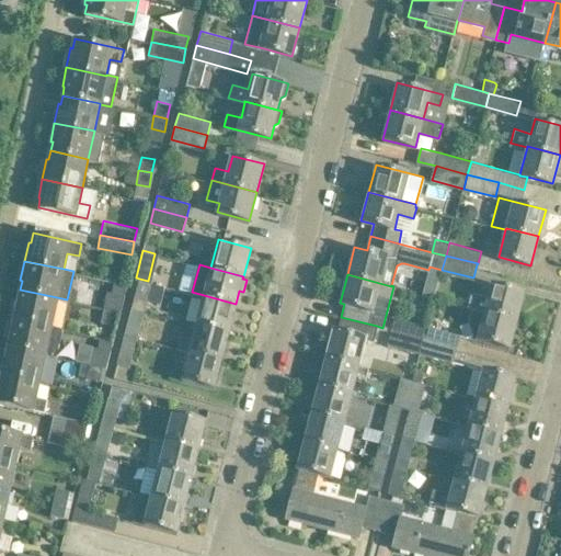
[(145,309),(152,282),(148,281),(139,279),(133,306),(145,309)]
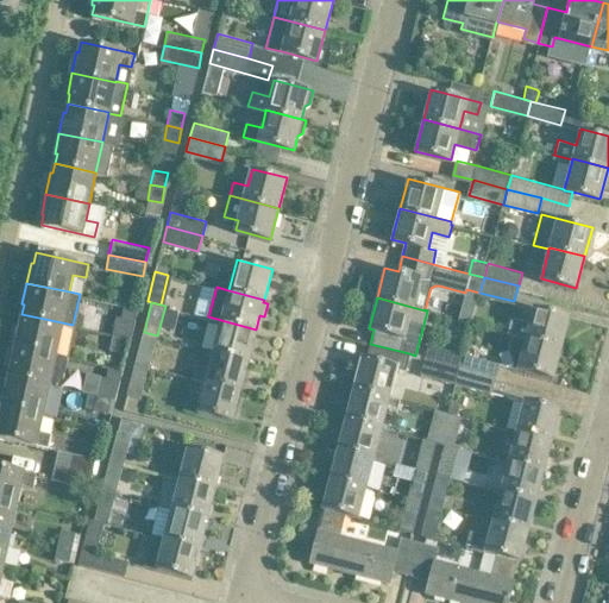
[(131,338),(138,307),(124,305),(121,314),(117,314),(115,318),(112,333),(126,337),(131,338)]
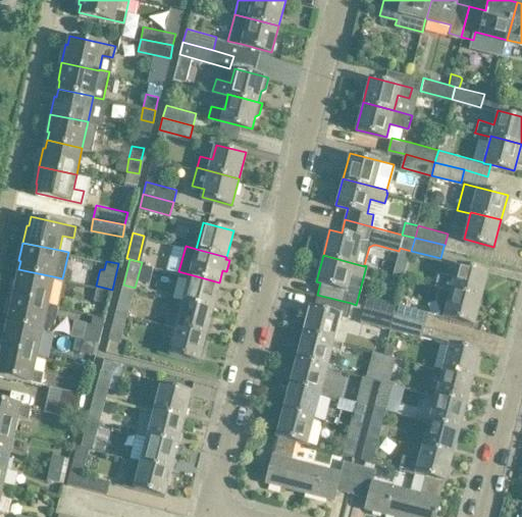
[(438,271),(435,285),(438,286),(481,297),(487,270),(457,263),(454,276),(449,275),(449,274),(438,271)]
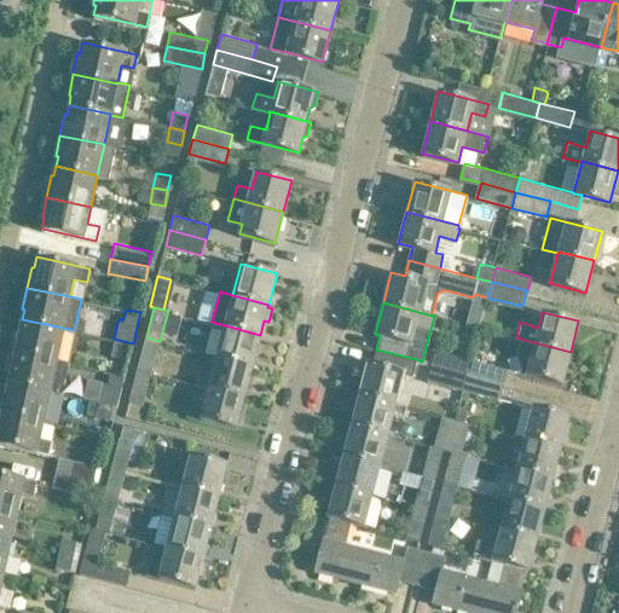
[(57,358),(63,328),(22,319),(21,329),(18,328),(13,350),(57,359),(57,358)]
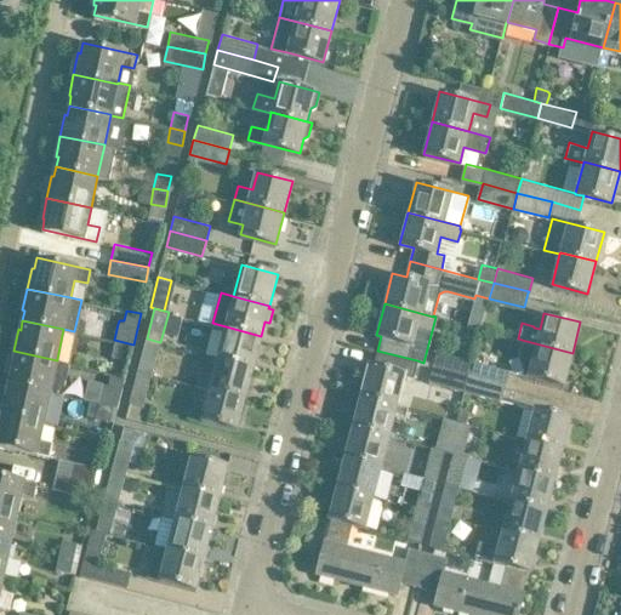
[(254,366),(261,336),(226,326),(217,357),(254,366)]
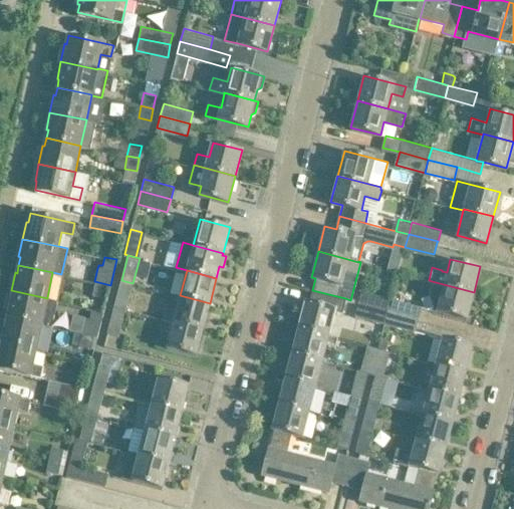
[(126,308),(133,283),(121,280),(114,305),(126,308)]
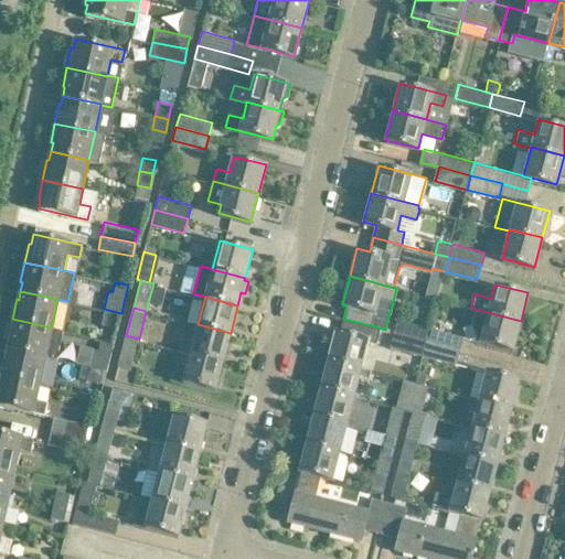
[(115,325),(117,312),(104,309),(102,323),(115,325)]
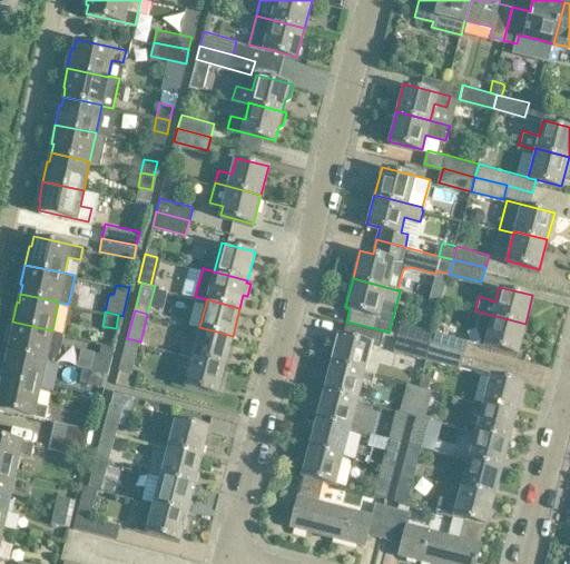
[(518,353),(526,324),(479,312),(475,326),(480,338),(479,343),(518,353)]
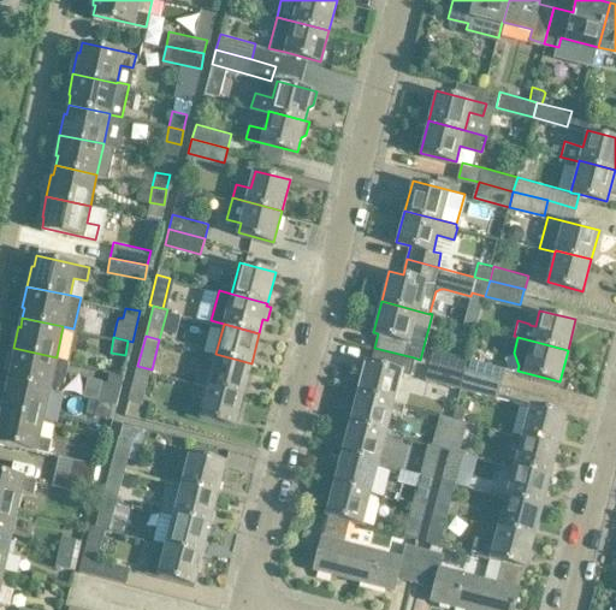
[(466,371),(469,355),(434,347),(431,361),(466,371)]
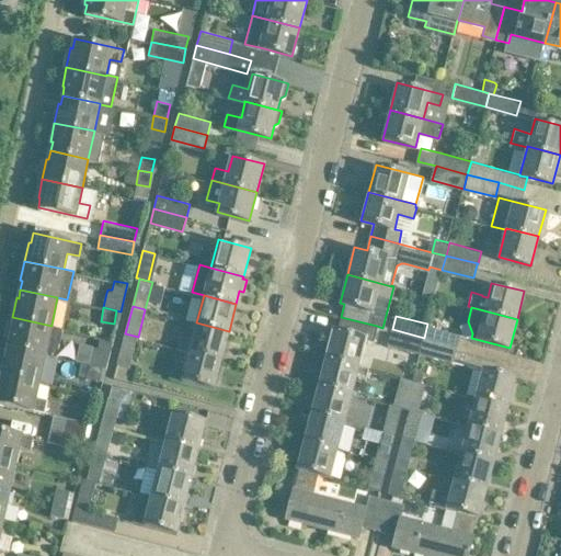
[(63,327),(52,325),(52,326),(12,317),(8,336),(10,336),(8,345),(45,353),(56,355),(63,327)]
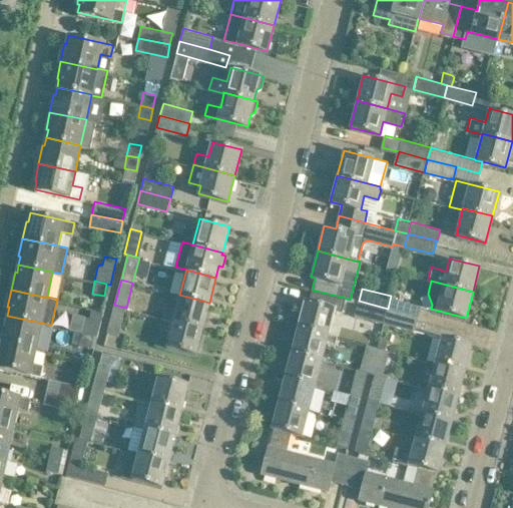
[(328,333),(335,309),(342,310),(345,298),(312,290),(309,301),(305,300),(298,325),(328,333)]
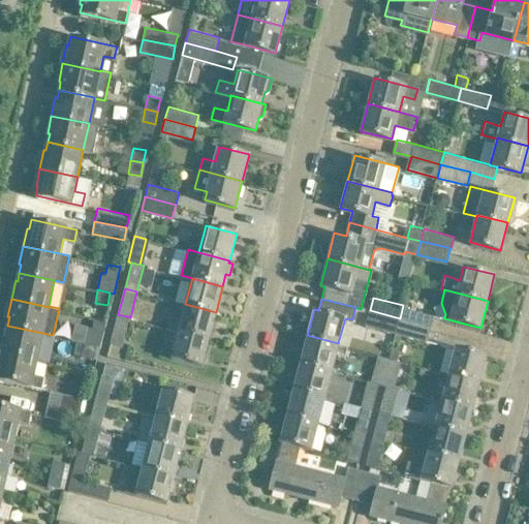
[(209,338),(216,312),(185,304),(181,319),(169,316),(166,327),(179,330),(209,338)]
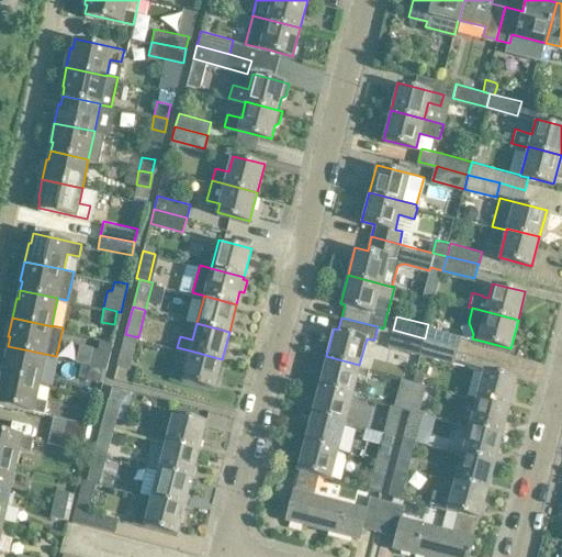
[(457,346),(460,333),(428,324),(425,338),(457,346)]
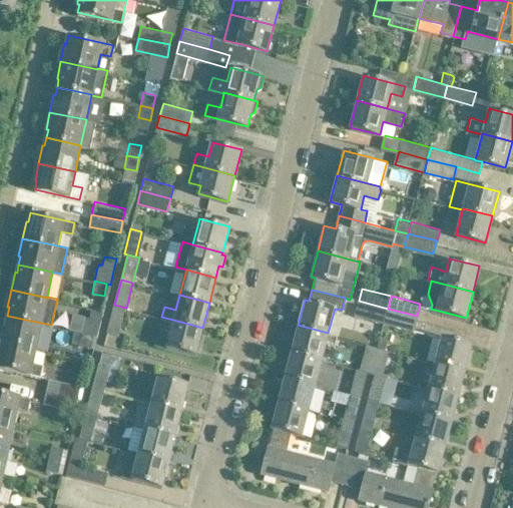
[(385,322),(388,309),(359,301),(356,314),(385,322)]
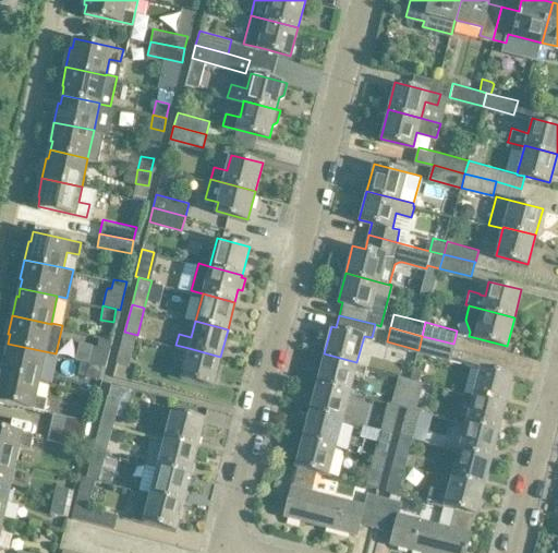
[(130,363),(137,335),(124,332),(117,360),(130,363)]
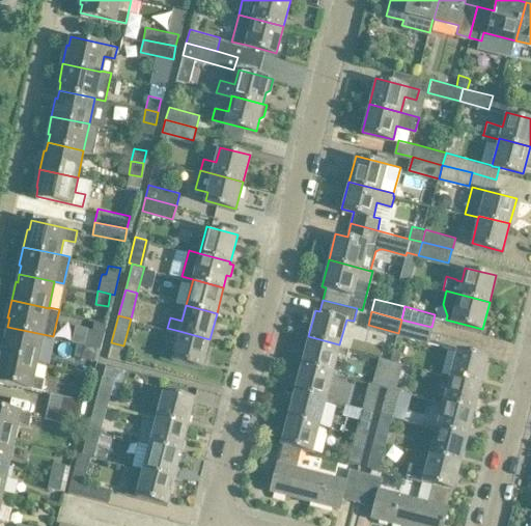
[(100,347),(107,321),(93,317),(91,331),(88,331),(85,343),(98,347),(100,347)]
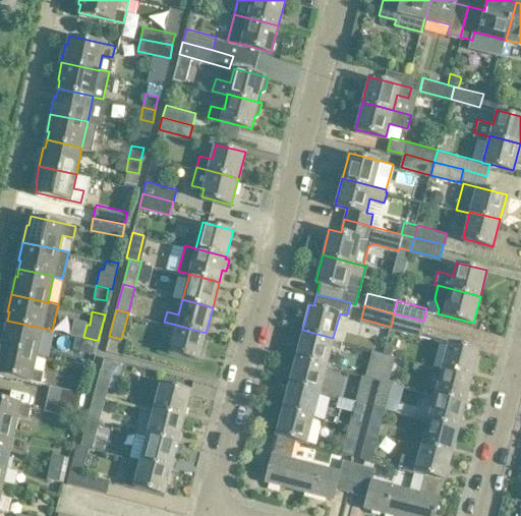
[(419,334),(423,321),(394,313),(391,327),(419,334)]
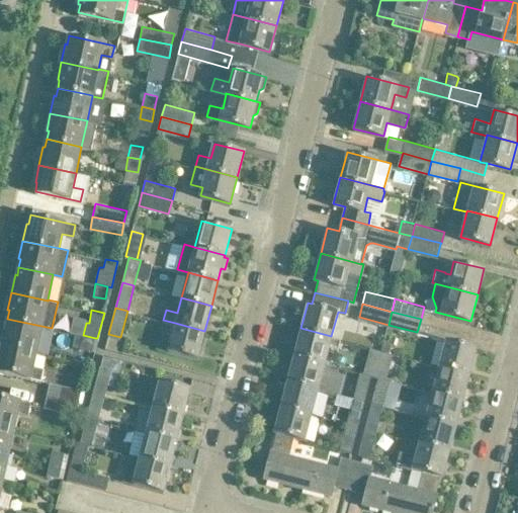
[(0,344),(35,352),(41,326),(7,319),(6,326),(4,326),(0,342),(0,344)]
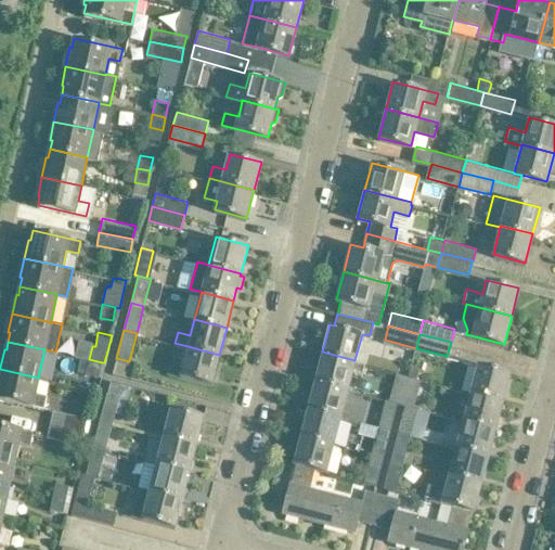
[(213,383),(219,355),(188,346),(180,374),(213,383)]
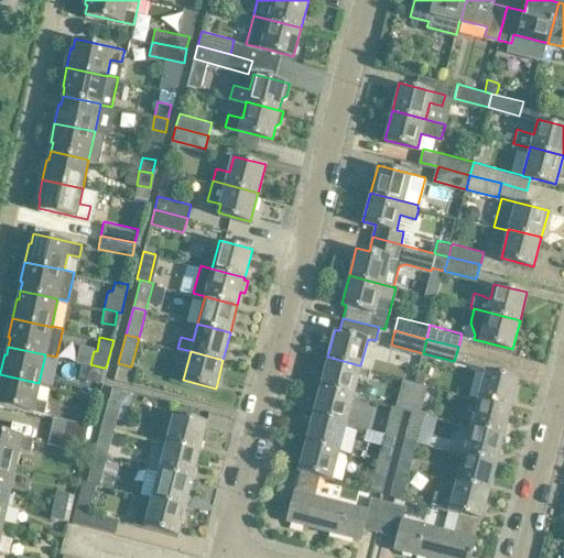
[(370,369),(360,365),(327,357),(321,385),(354,394),(358,376),(368,378),(370,369)]
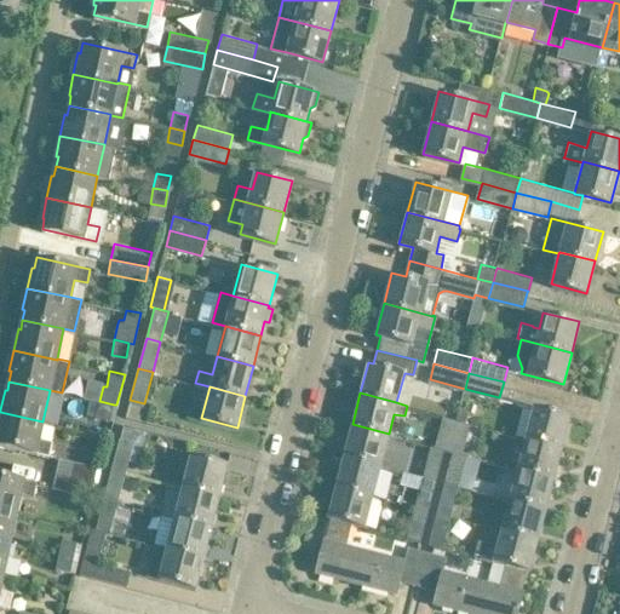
[(110,418),(114,405),(99,401),(97,415),(110,418)]
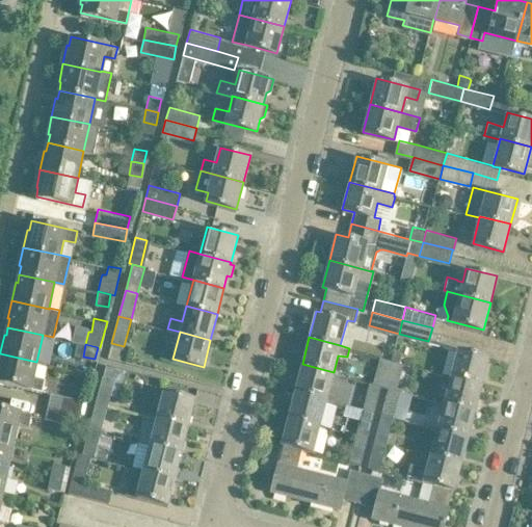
[(458,348),(451,374),(482,383),(489,357),(458,348)]
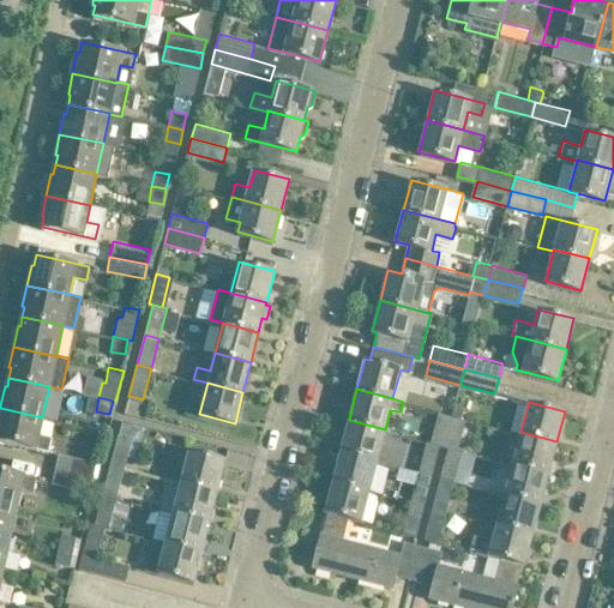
[(40,433),(42,417),(0,408),(0,439),(48,451),(52,435),(40,433)]
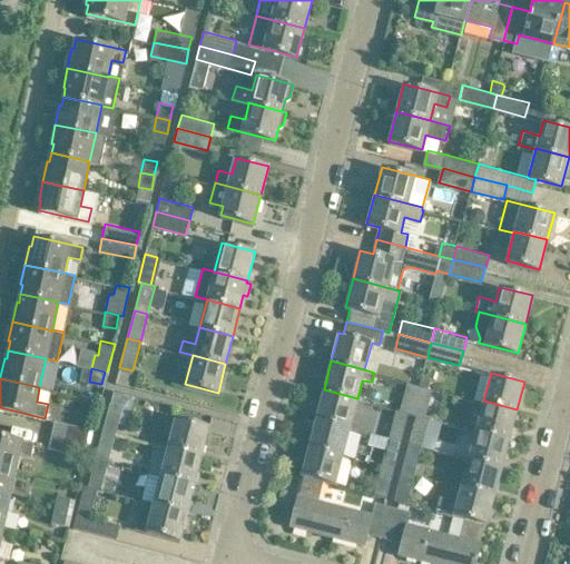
[(412,413),(420,384),(406,381),(400,409),(409,412),(412,413)]
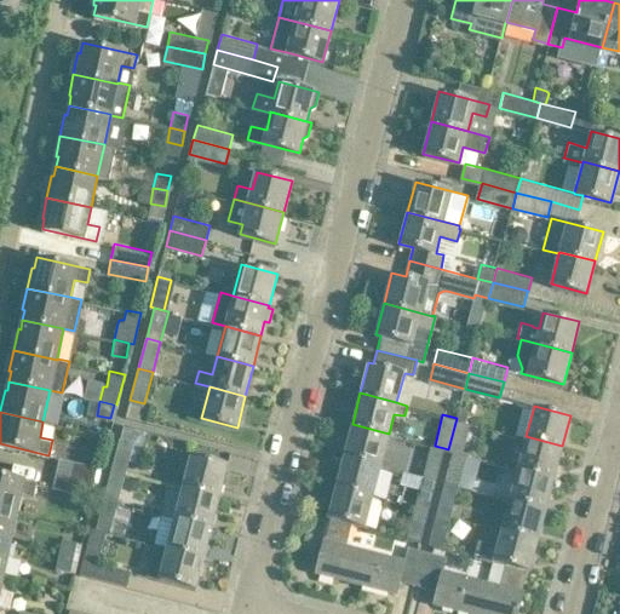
[(463,453),(471,422),(457,418),(448,449),(453,451),(463,453)]
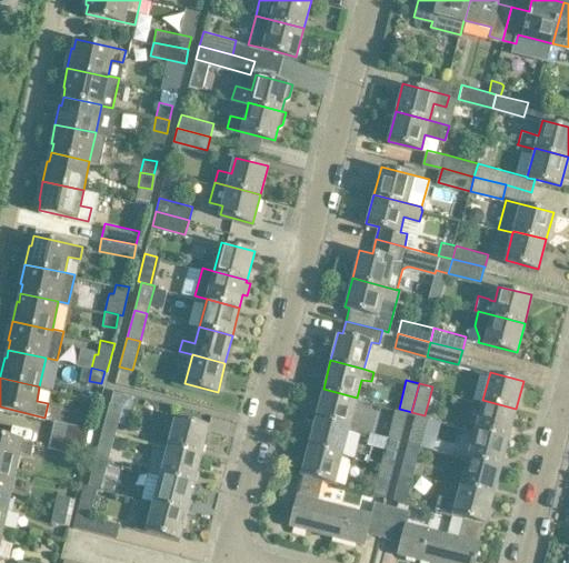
[(349,425),(357,398),(323,389),(316,416),(349,425)]
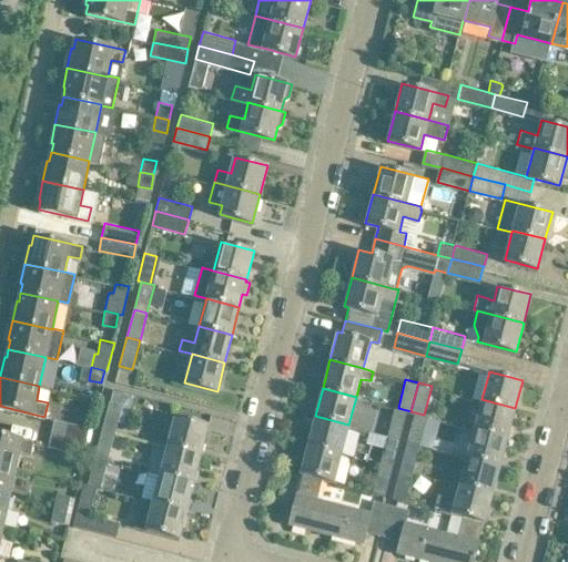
[(110,399),(103,428),(117,431),(123,402),(110,399)]
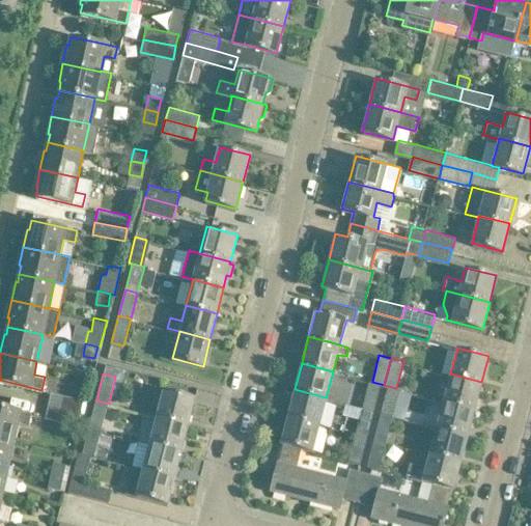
[(474,409),(481,382),(450,374),(443,400),(474,409)]
